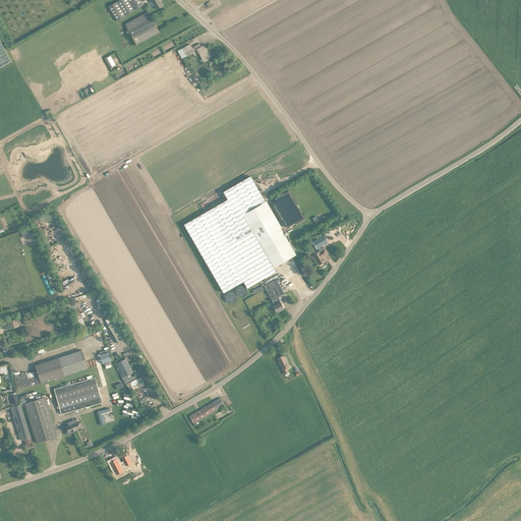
[(116,20),(125,15),(142,4),(141,2),(142,0),(118,0),(108,6),(116,20)]
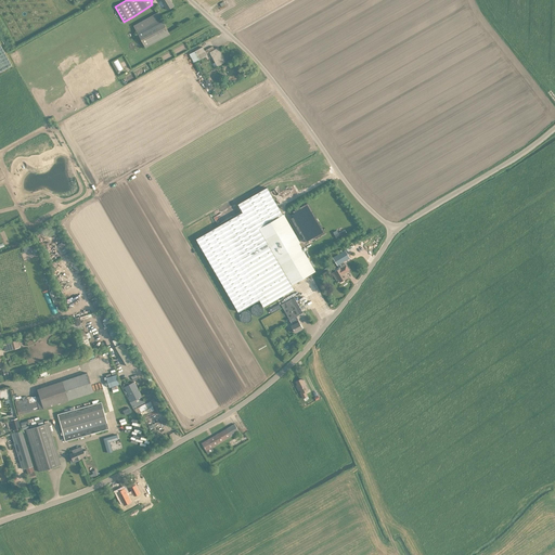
[(169,0),(160,0),(167,10),(173,5),(169,0)]
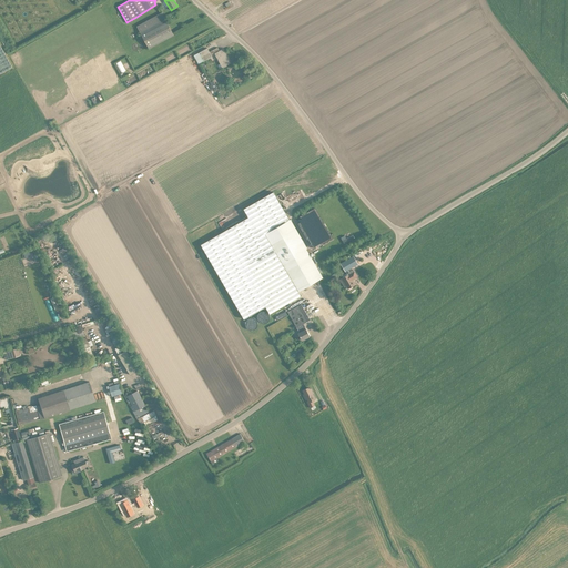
[(137,26),(149,49),(173,34),(161,12),(137,26)]
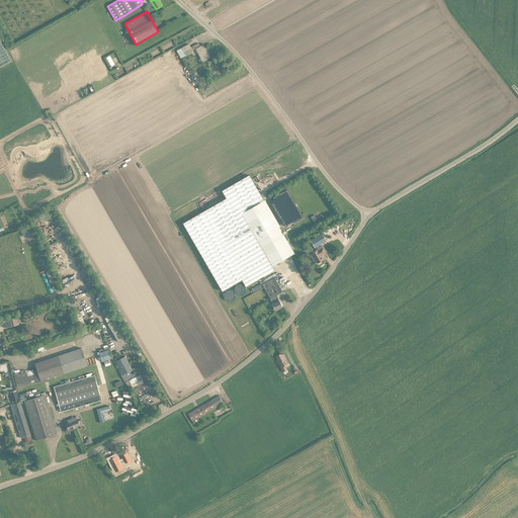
[(0,66),(10,61),(0,42),(0,66)]
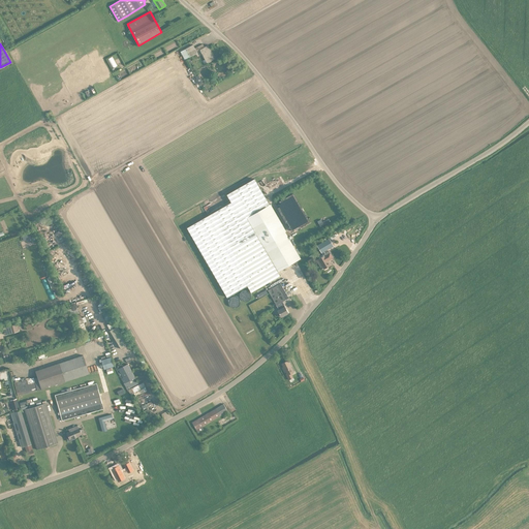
[(192,44),(185,49),(190,57),(196,53),(196,51),(199,50),(207,63),(214,59),(214,58),(213,59),(210,52),(207,45),(204,47),(203,43),(194,48),(192,44)]
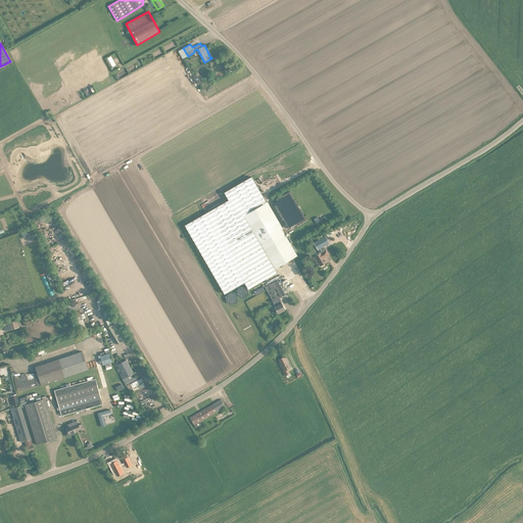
[(228,198),(184,224),(185,225),(224,293),(235,287),(244,282),(248,288),(276,272),(274,268),(243,215),(266,201),(260,193),(257,188),(251,177),(250,175),(224,191),(224,192),(228,198)]
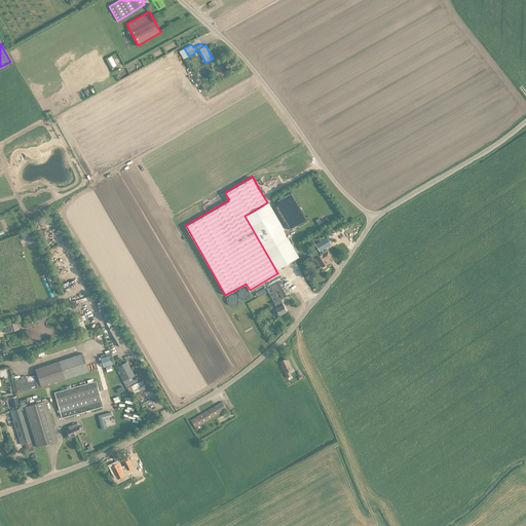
[(267,202),(245,216),(275,269),(298,257),(267,202)]
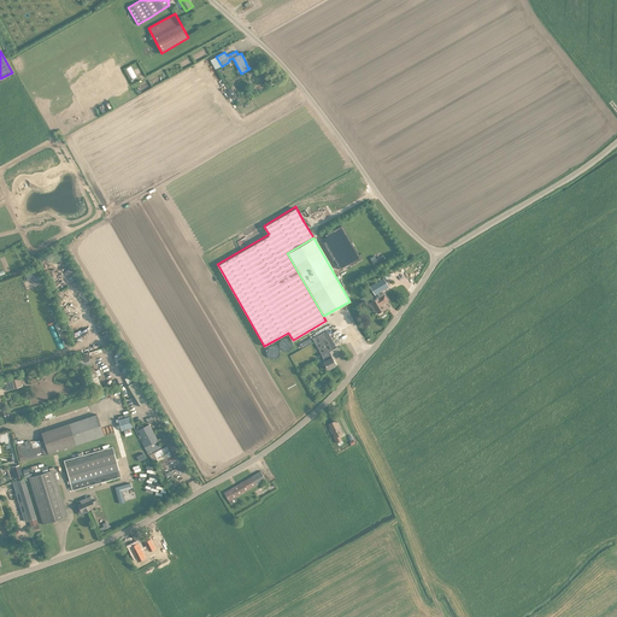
[(377,299),(369,304),(374,311),(375,310),(377,313),(385,309),(382,304),(388,300),(383,292),(378,295),(377,293),(388,286),(383,278),(370,286),(377,299)]
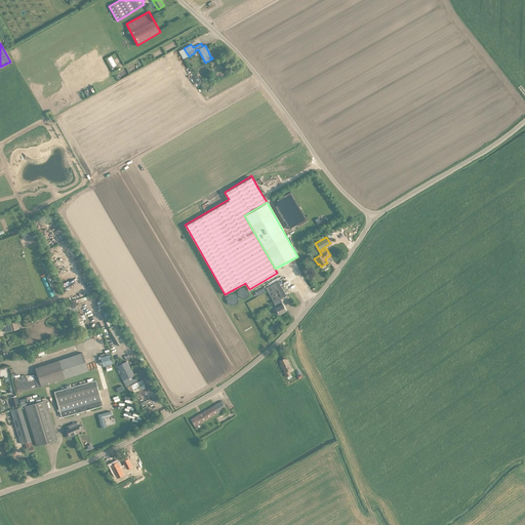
[(272,299),(274,303),(280,298),(286,295),(282,287),(278,281),(266,288),(270,294),(272,299)]
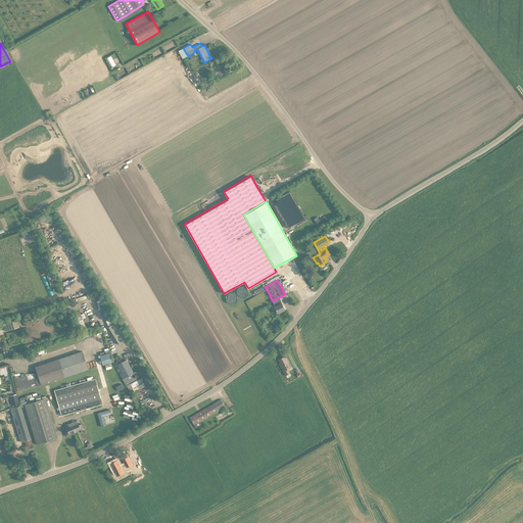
[(96,289),(93,283),(87,286),(90,291),(96,289)]
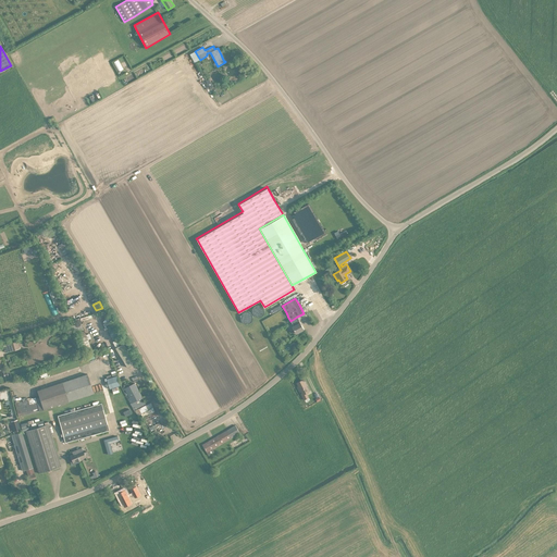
[(301,325),(299,322),(298,320),(297,317),(291,321),(293,325),(292,326),(296,333),(304,329),(301,325)]
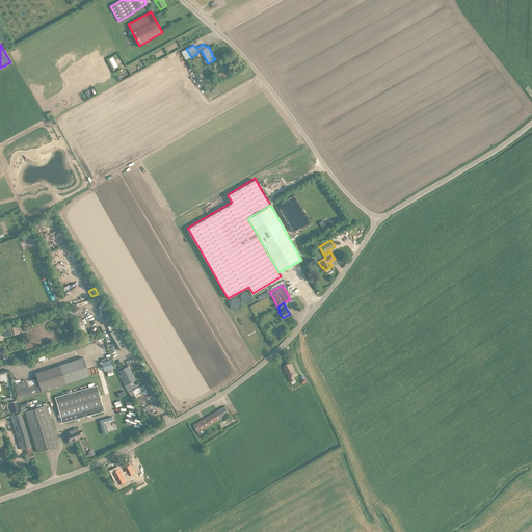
[(65,310),(68,314),(77,311),(75,306),(75,303),(70,304),(71,308),(65,310)]
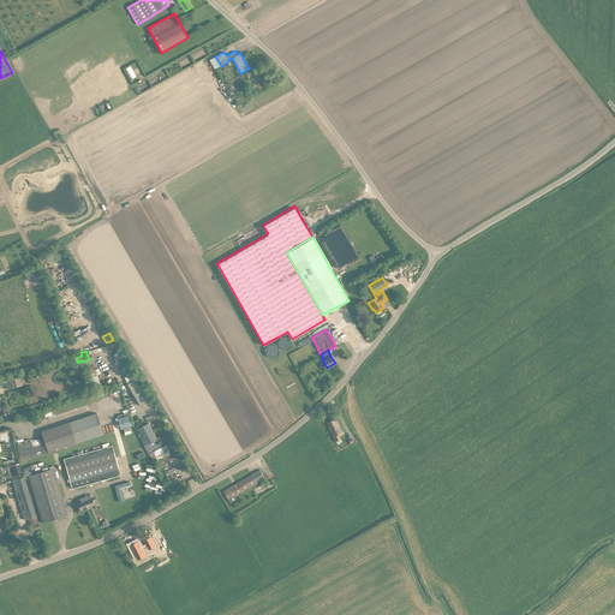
[(127,363),(119,366),(124,374),(131,370),(127,363)]
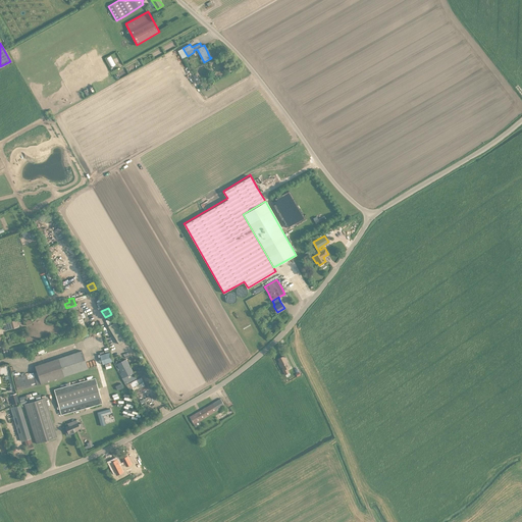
[(85,326),(82,318),(80,313),(77,309),(71,311),(79,328),(85,326)]
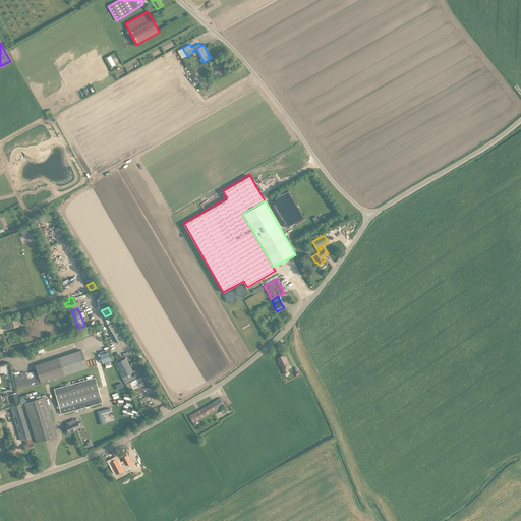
[(17,326),(16,321),(15,319),(7,322),(8,329),(17,326)]
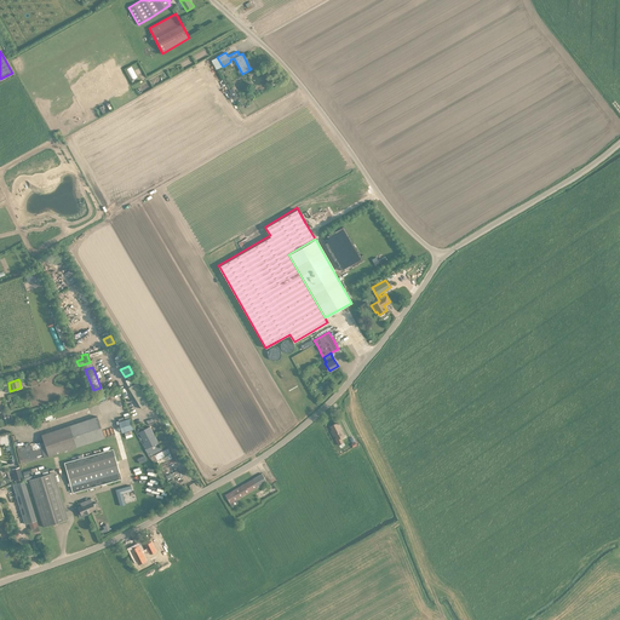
[(139,385),(133,389),(131,390),(142,412),(151,407),(139,385)]
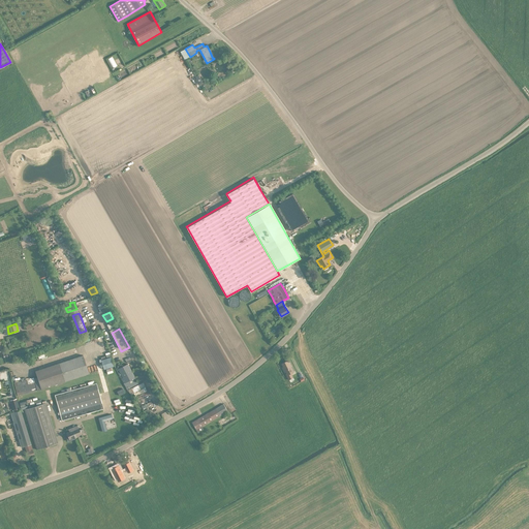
[(82,354),(34,370),(36,377),(13,383),(17,396),(40,389),(88,373),(82,354)]
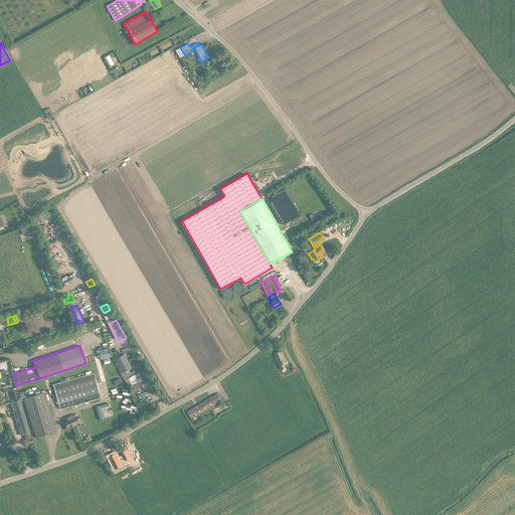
[(278,365),(280,369),(285,367),(283,363),(286,361),(280,351),(274,354),(279,365),(278,365)]
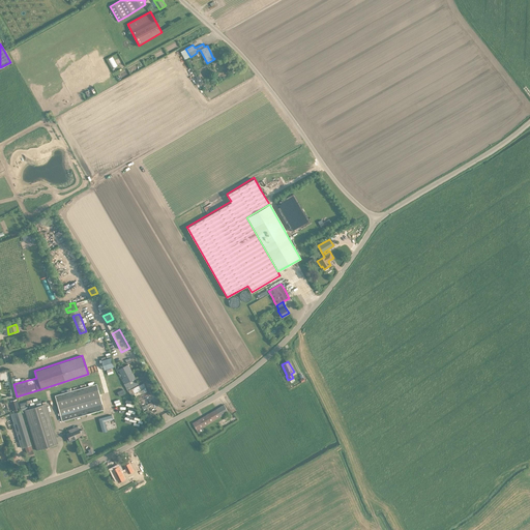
[(117,367),(116,369),(117,371),(118,371),(120,374),(125,383),(128,388),(138,383),(131,372),(127,364),(123,366),(122,366),(121,364),(117,366),(117,367)]
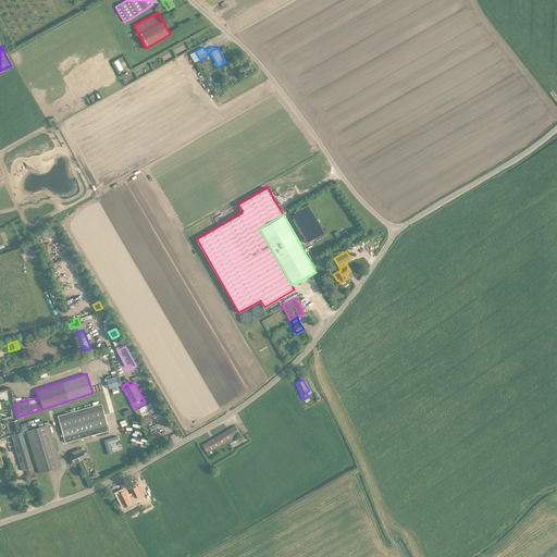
[(100,403),(57,415),(61,429),(64,443),(108,430),(104,417),(100,403)]
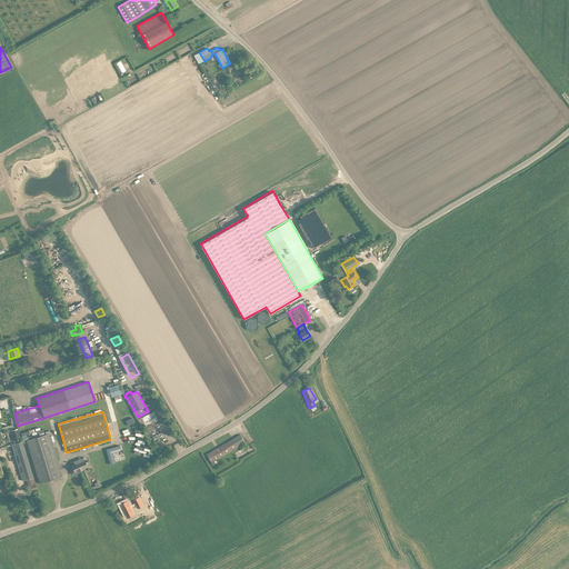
[(20,439),(18,430),(17,428),(10,430),(13,441),(18,440),(20,439)]
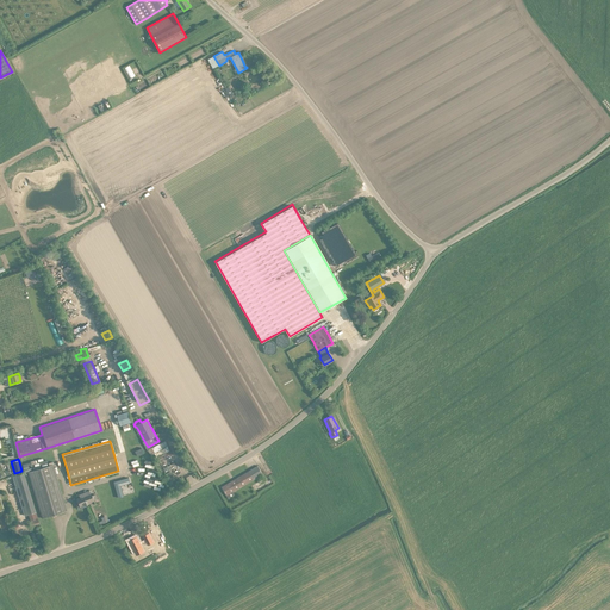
[(53,464),(27,472),(42,518),(66,510),(53,464)]
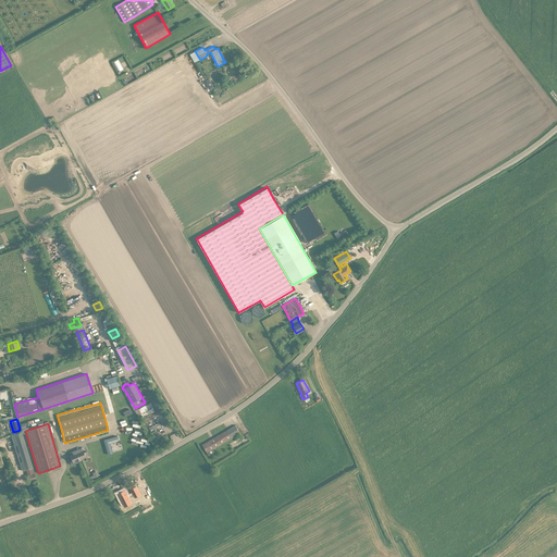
[(214,436),(201,445),(206,452),(203,454),(209,462),(212,461),(209,455),(214,452),(212,448),(239,433),(235,425),(214,436)]
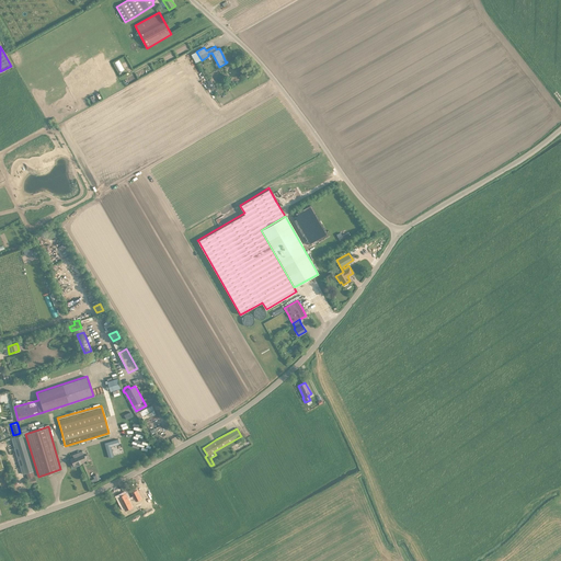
[(21,435),(11,438),(22,473),(25,473),(33,471),(22,435),(21,435)]
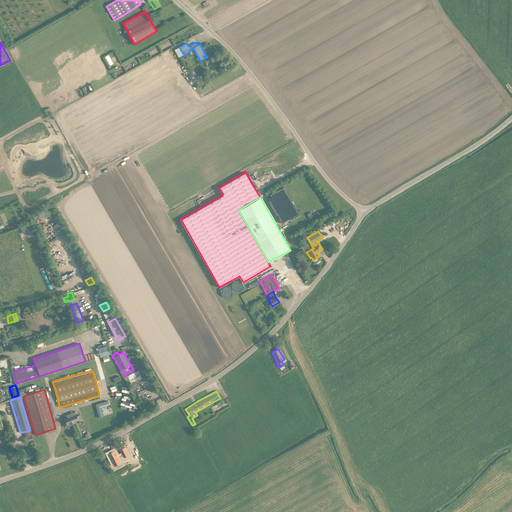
[(64,420),(63,421),(65,426),(72,423),(71,423),(73,422),(73,421),(78,419),(74,411),(65,415),(66,417),(63,418),(64,420)]
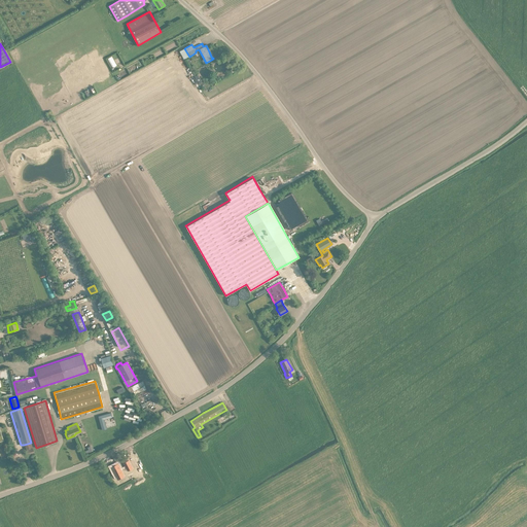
[(117,463),(110,466),(111,468),(114,472),(116,478),(123,473),(120,469),(126,467),(128,470),(132,468),(128,460),(126,461),(123,462),(125,465),(119,467),(117,463)]
